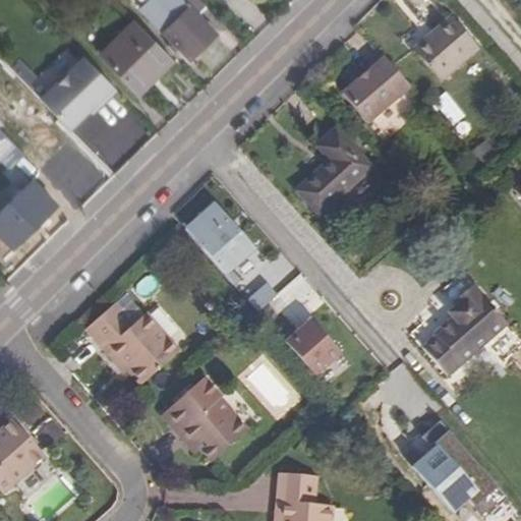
[(172,40),(179,48),(190,59),(216,34),(197,15),(206,8),(197,0),(152,0),(142,10),(172,40)]
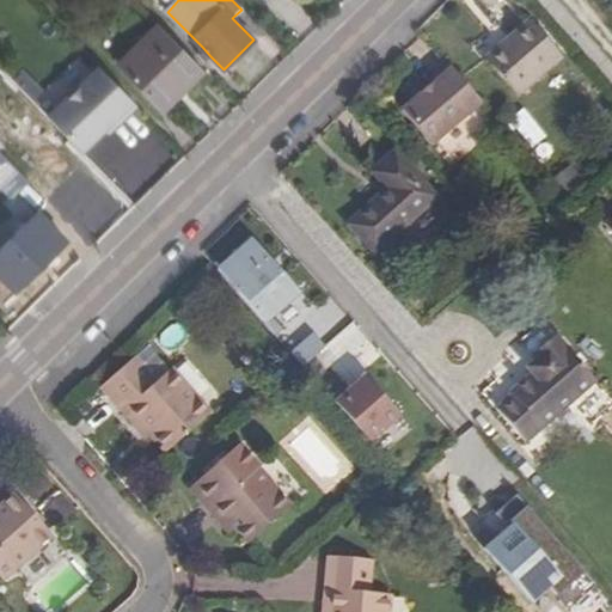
[(532,19),(487,57),(520,96),(565,55),(532,19)]
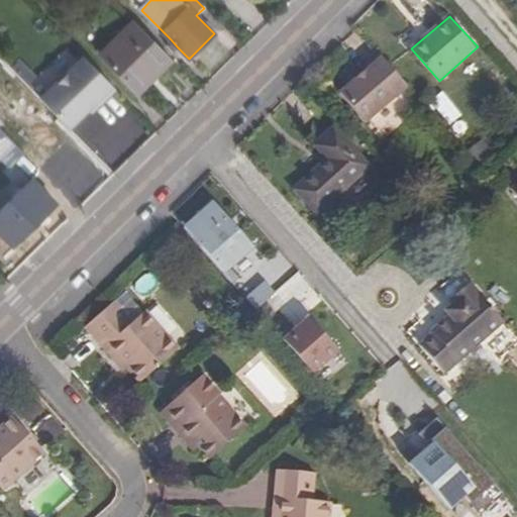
[(172,61),(133,21),(100,54),(137,93),(172,61)]
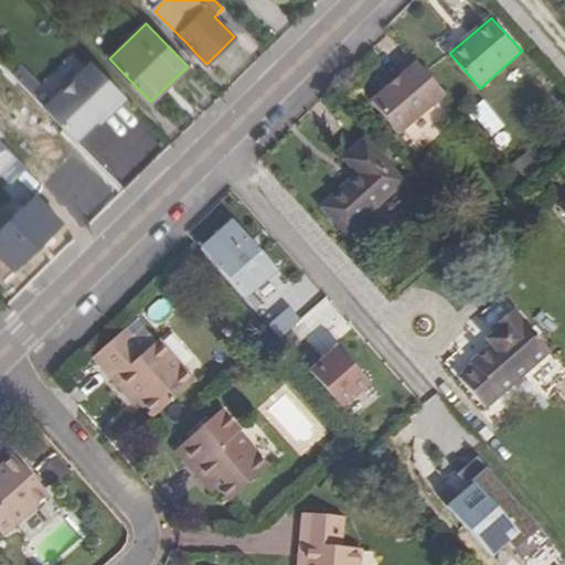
[(194,52),(187,43),(181,49),(188,57),(194,52)]
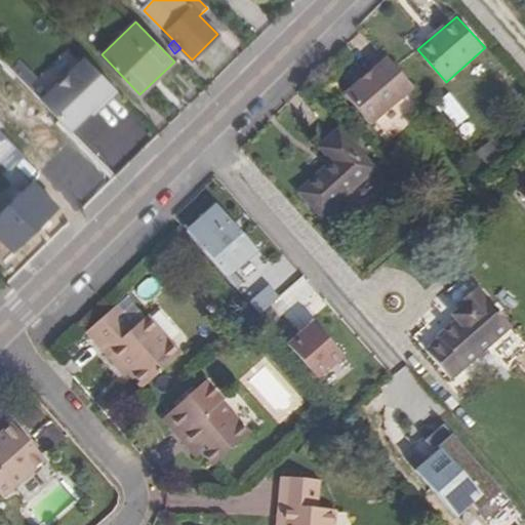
[(102,102),(114,89),(82,56),(38,99),(66,127),(98,98),(102,102)]
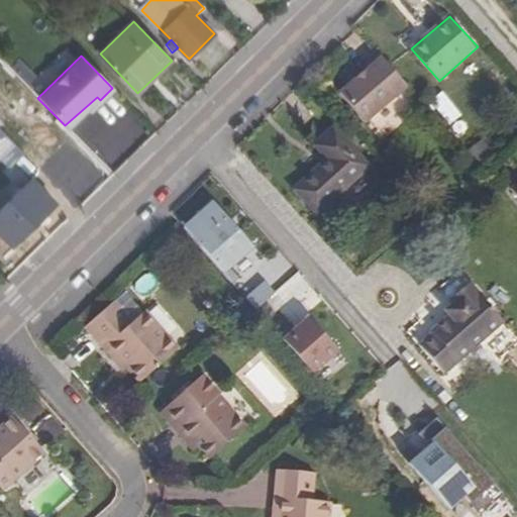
[(406,89),(380,59),(368,68),(370,71),(339,97),(365,125),(406,89)]
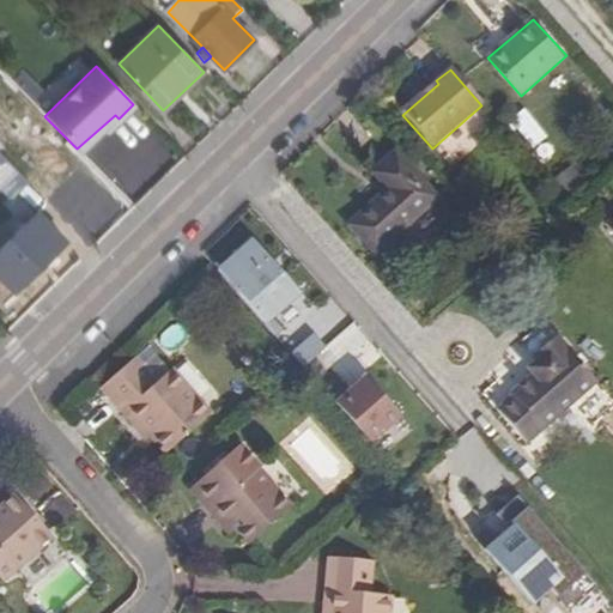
[(345,216),(372,249),(429,196),(386,150),(363,170),(377,186),(345,216)]
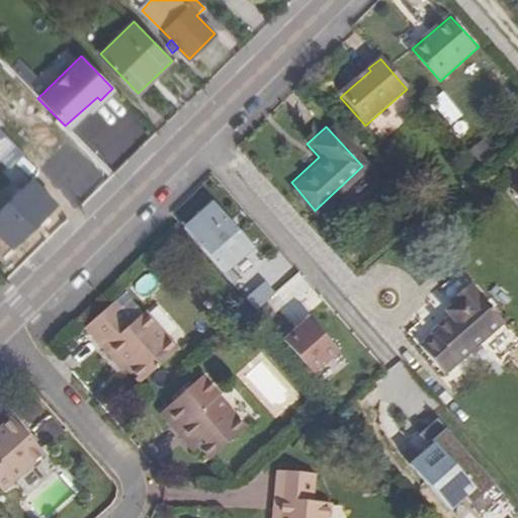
[(22,154),(0,131),(0,159),(8,168),(22,154)]
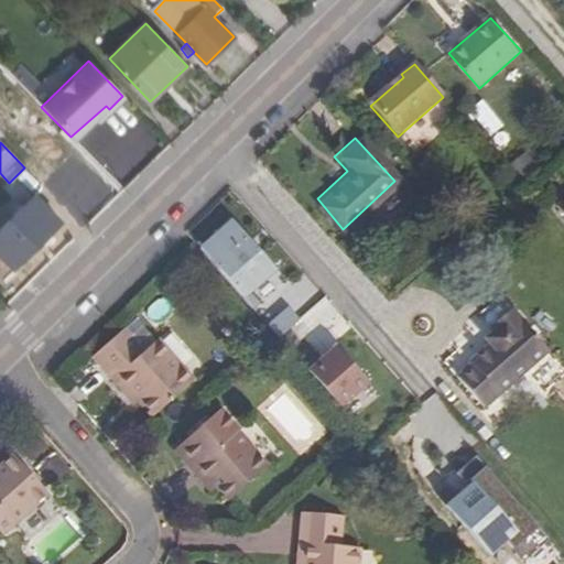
[(563,195),(553,205),(563,216),(563,195)]
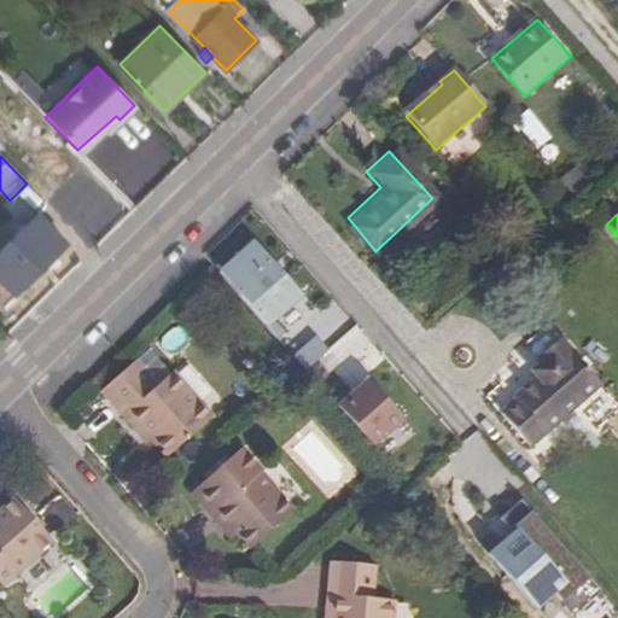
[(0,251),(0,280),(13,293),(65,244),(36,215),(25,227),(18,220),(7,231),(15,238),(0,251)]
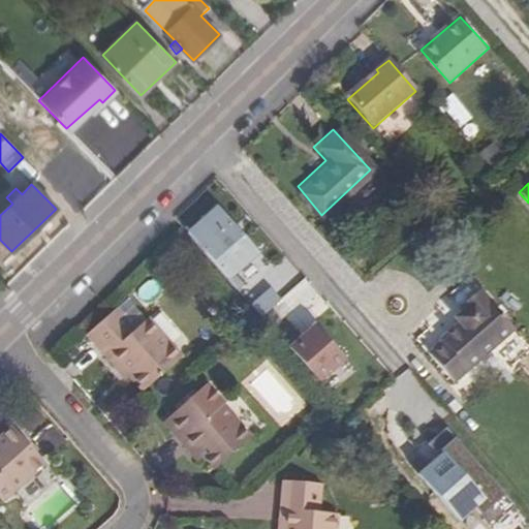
[(321,215),(298,186),(292,191),(317,218),(321,215)]
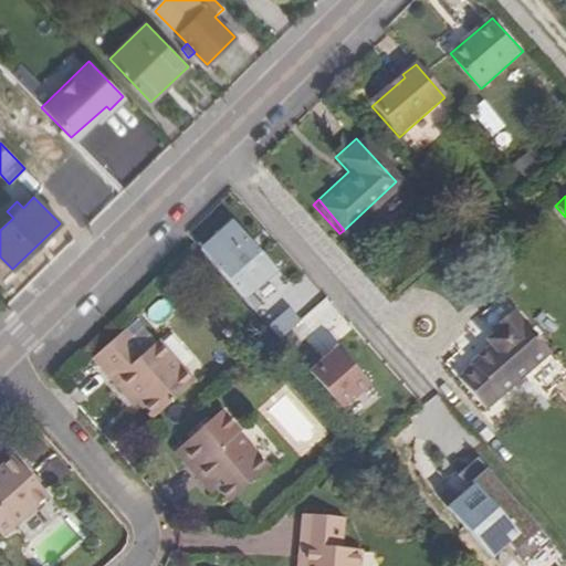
[(224,227),(192,254),(237,304),(268,278),(224,227)]
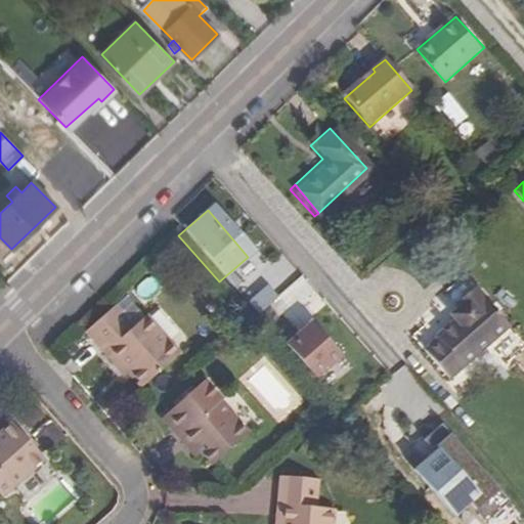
[(275,295),(297,326),(323,308),(303,276),(275,295)]
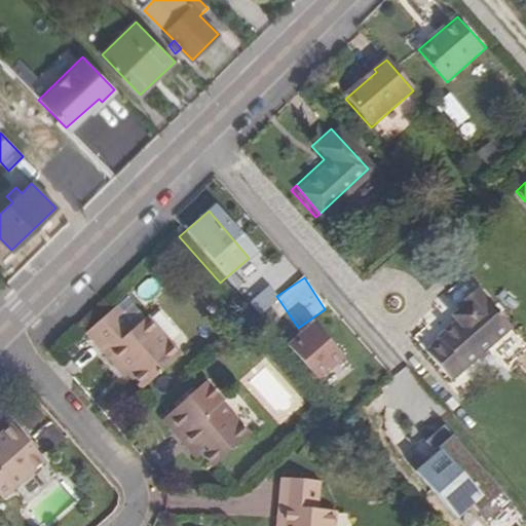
[(427,343),(415,353),(440,381),(501,329),(466,289),(448,304),(452,308),(442,315),(448,323),(426,340),(427,343)]
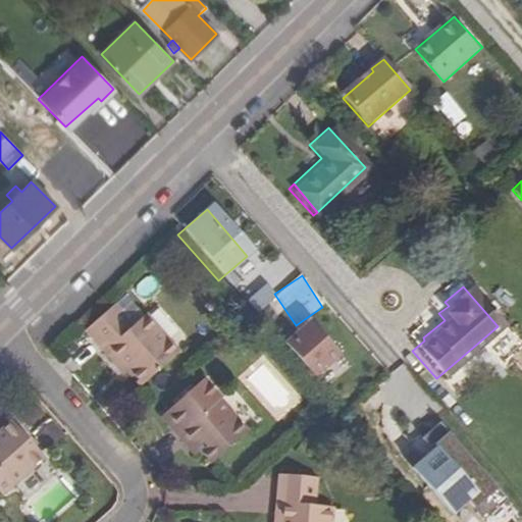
[(260,291),(241,307),(250,318),(270,302),(260,291)]
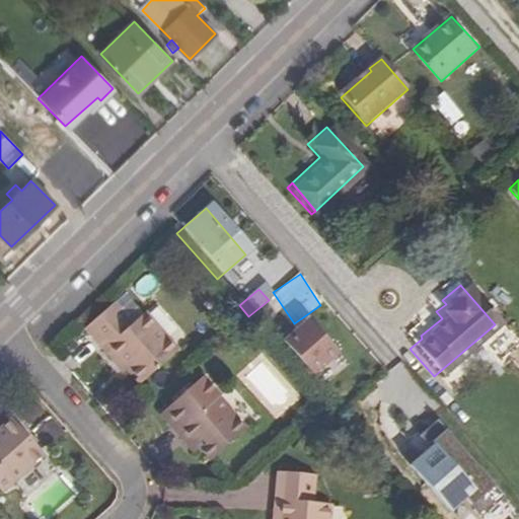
[(83,337),(102,358),(107,354),(127,374),(140,389),(175,359),(143,320),(131,330),(114,311),(83,337)]
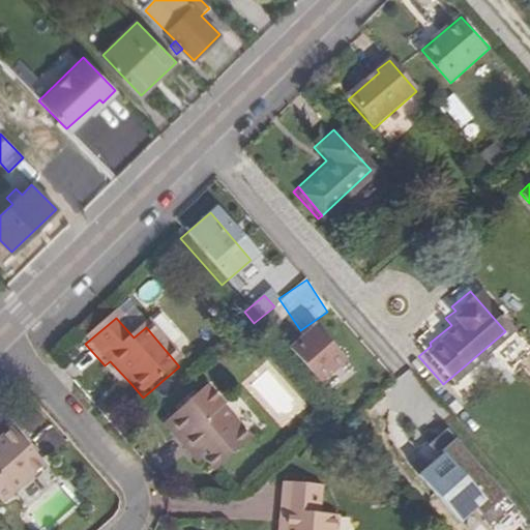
[(310,335),(284,357),(314,392),(340,370),(310,335)]
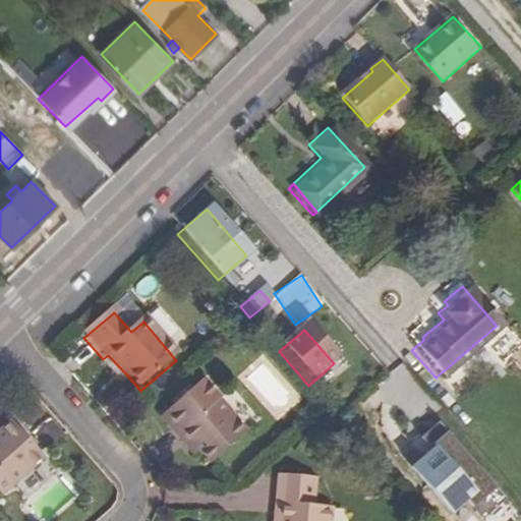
[(108,355),(103,359),(122,381),(127,375),(108,355)]
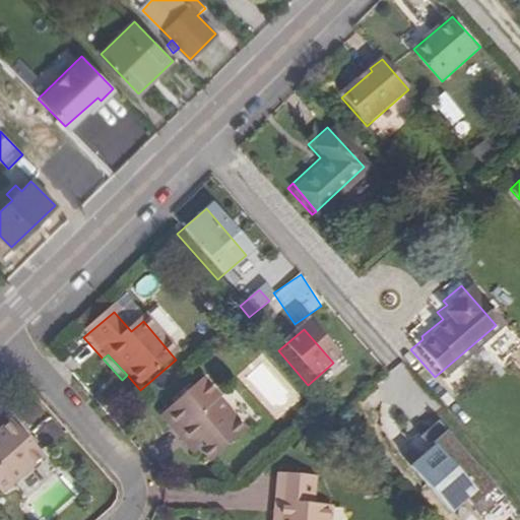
[(190,450),(196,456),(209,470),(247,438),(217,404),(202,416),(193,407),(166,432),(185,454),(190,450)]
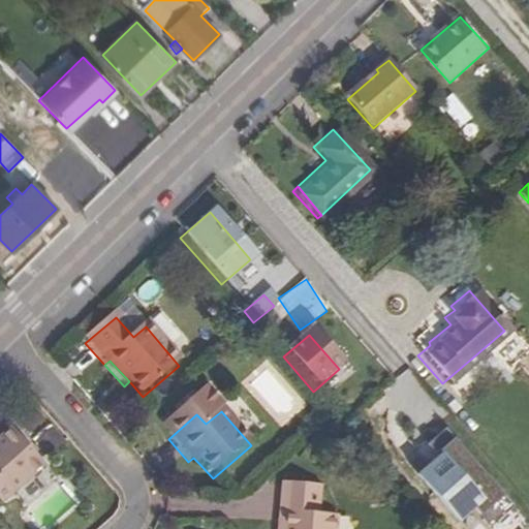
[(495,526),(514,510),(445,431),(428,446),(443,466),(460,485),(453,491),(452,493),(431,469),(419,479),(458,524),(478,506),(495,526)]
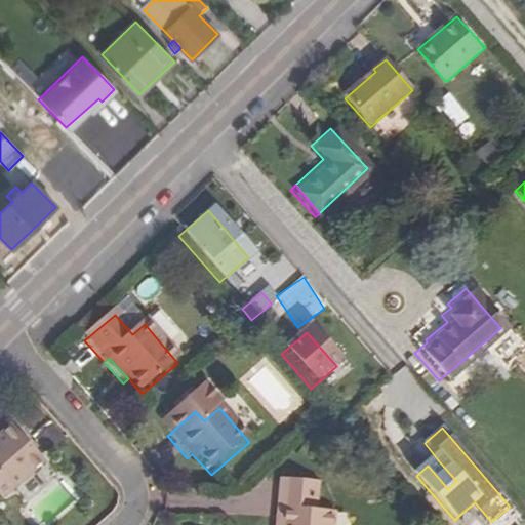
[(0,500),(9,493),(9,494),(42,467),(10,431),(0,439),(0,500)]
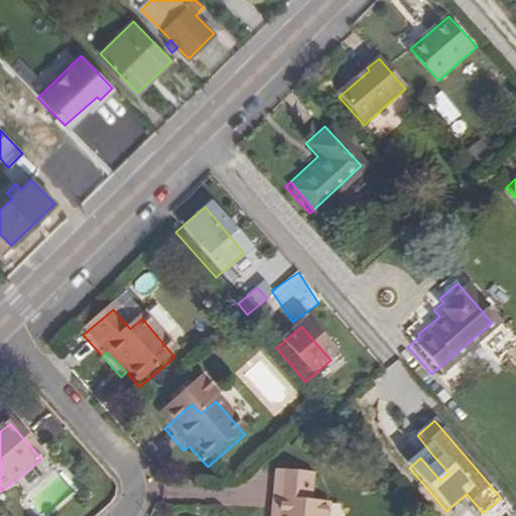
[(189,457),(195,453),(188,446),(183,450),(189,457)]
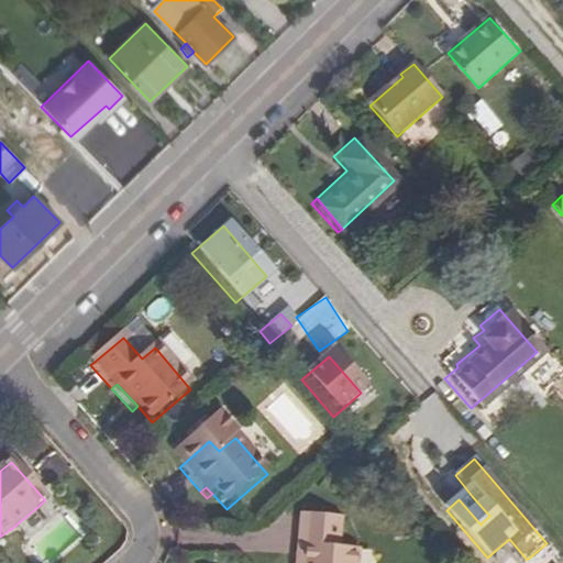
[(464,503),(482,522),(489,516),(472,496),(464,503)]
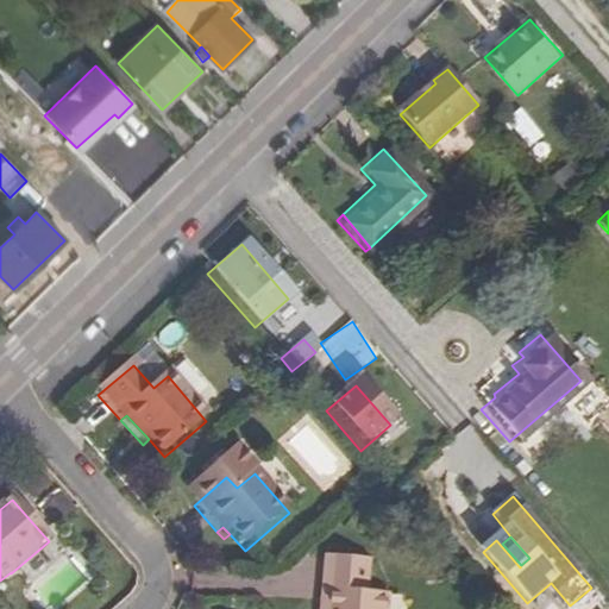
[(331,585),(328,608),(384,608),(387,588),(369,586),(371,554),(324,551),(321,584),(331,585)]
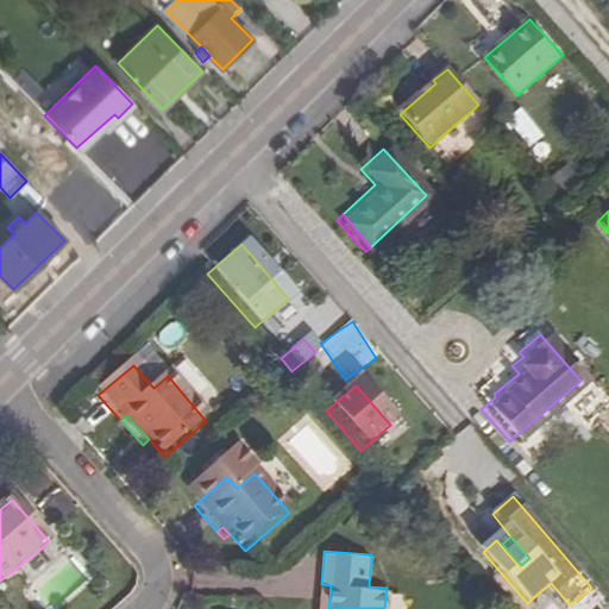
[(328,608),(331,585),(321,584),(319,608),(328,608)]
